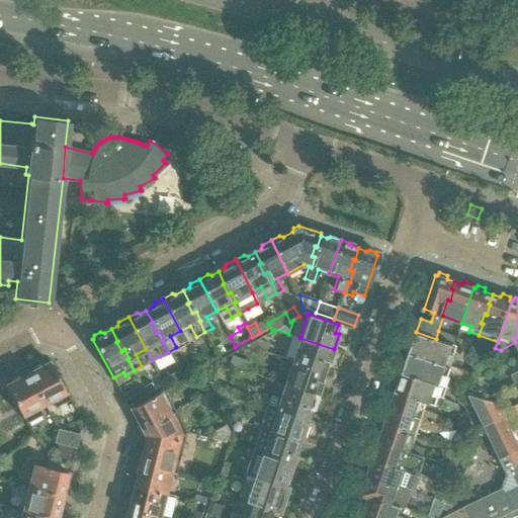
[(436,339),(442,341),(444,333),(438,331),(436,339)]
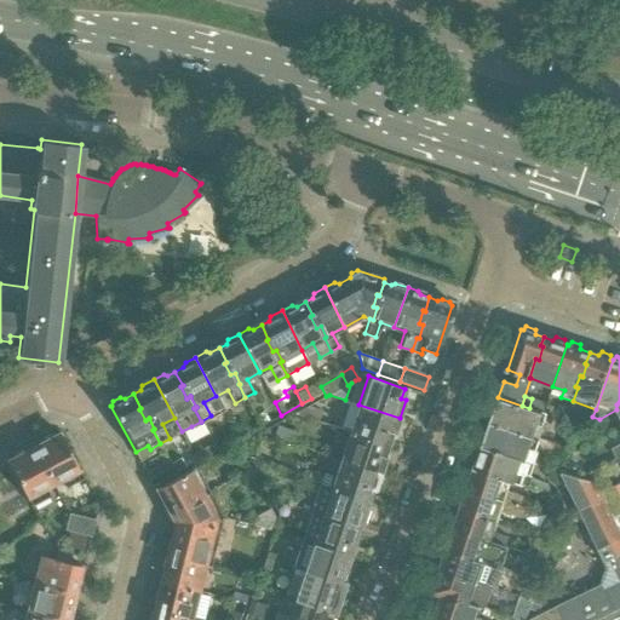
[(529,408),(522,406),(498,397),(489,423),(538,440),(543,426),(537,425),(541,412),(529,408)]
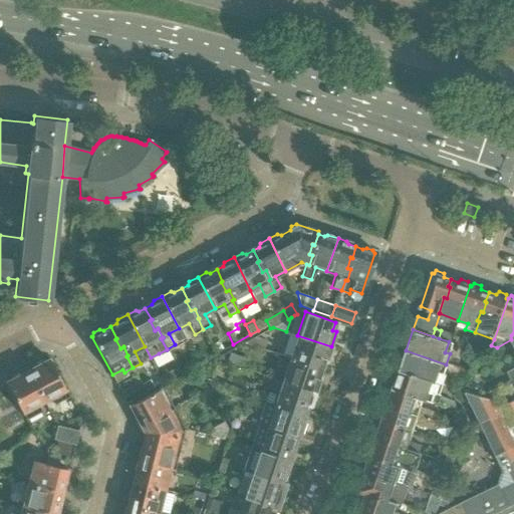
[(513,345),(513,347),(513,333),(511,335),(511,339),(497,347),(496,347),(499,353),(513,345)]
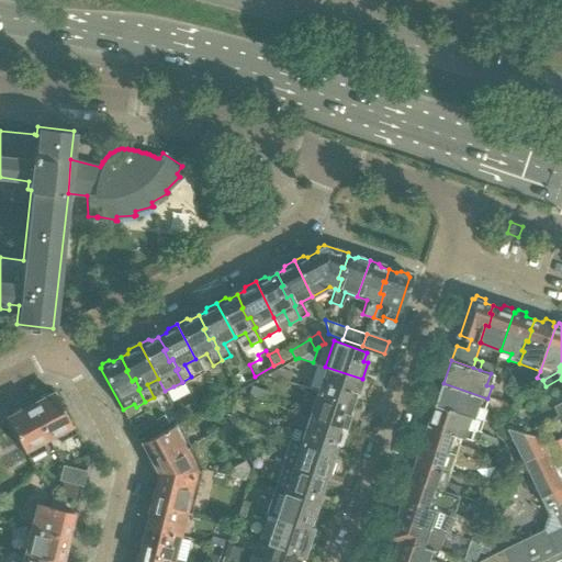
[(289,371),(285,369),(281,367),(269,373),(283,381),(289,372),(289,371)]
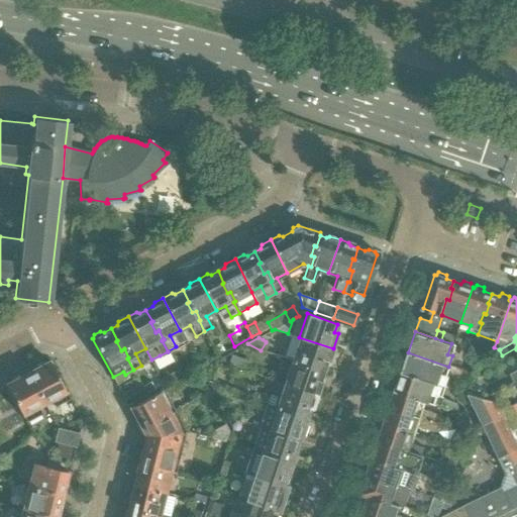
[(292,360),(322,371),(325,363),(328,364),(333,348),(299,337),(298,340),(294,352),(292,360)]
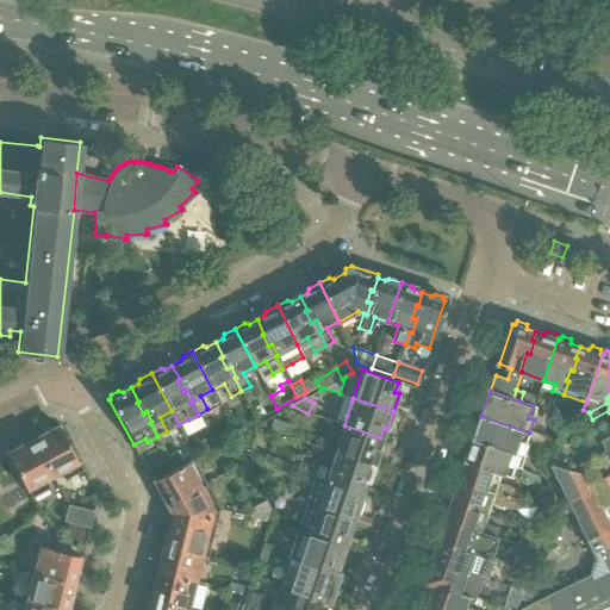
[(547,411),(556,414),(560,402),(552,398),(547,411)]
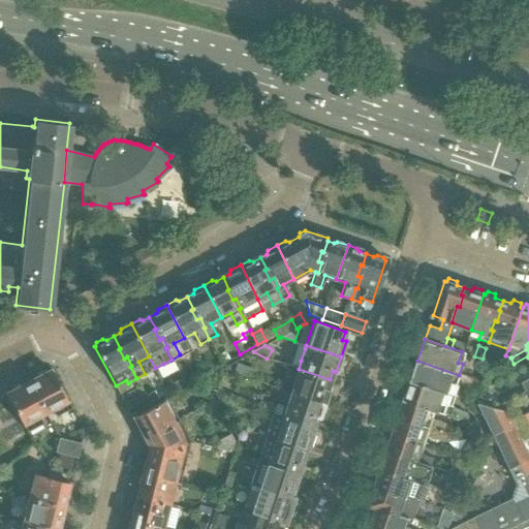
[(218,354),(222,364),(229,360),(224,350),(218,354)]
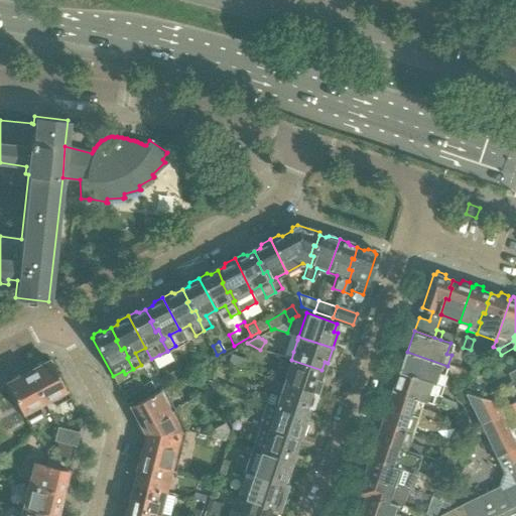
[(444,375),(447,366),(407,352),(401,371),(437,382),(440,374),(444,375)]
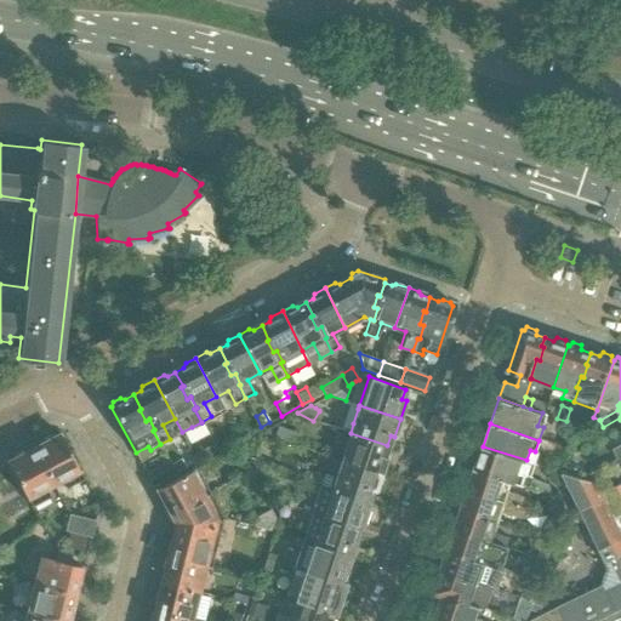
[(562,432),(559,442),(568,444),(570,434),(562,432)]
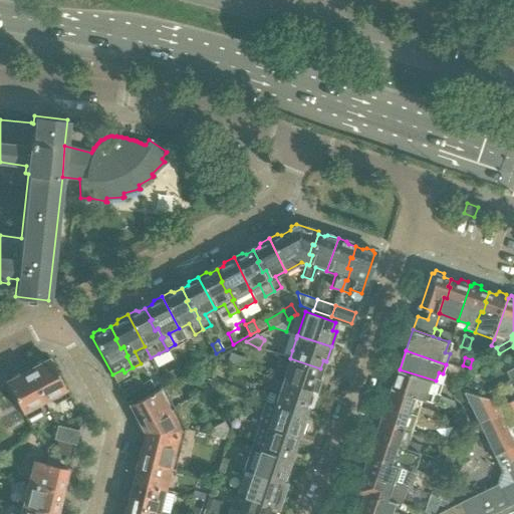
[(290,358),(282,381),(315,393),(320,377),(317,376),(320,368),(290,358)]
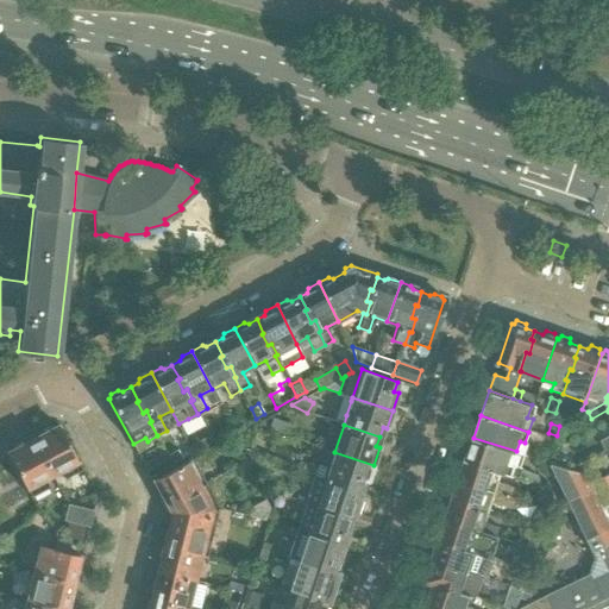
[(42,434),(33,439),(52,476),(56,483),(81,470),(58,426),(52,428),(49,427),(43,431),(42,434)]
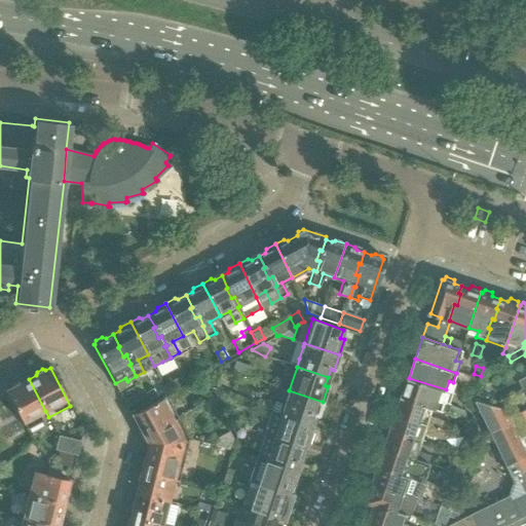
[(171,382),(174,387),(184,381),(181,376),(171,382)]
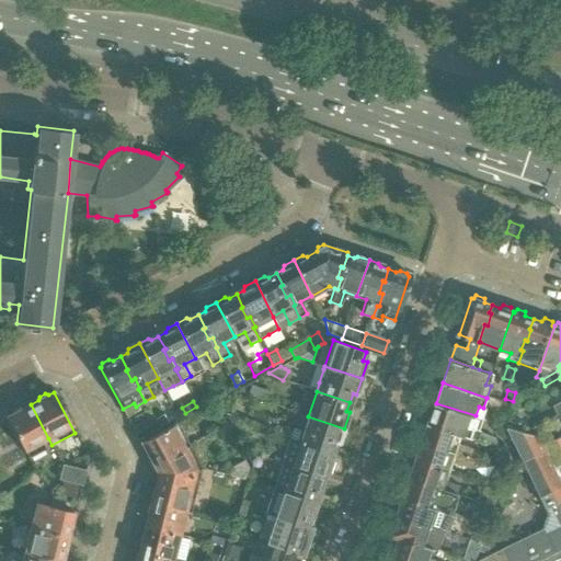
[(461,435),(476,439),(479,432),(472,430),(472,428),(468,426),(471,415),(474,416),(476,415),(436,403),(430,423),(461,435)]
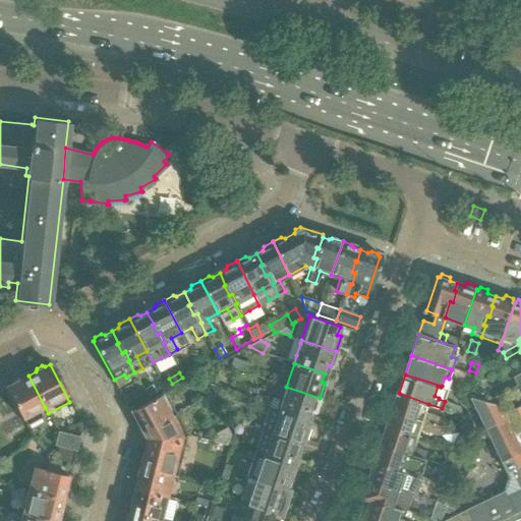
[(45,407),(29,375),(20,380),(17,379),(11,382),(10,385),(6,387),(26,424),(41,417),(38,410),(45,407)]
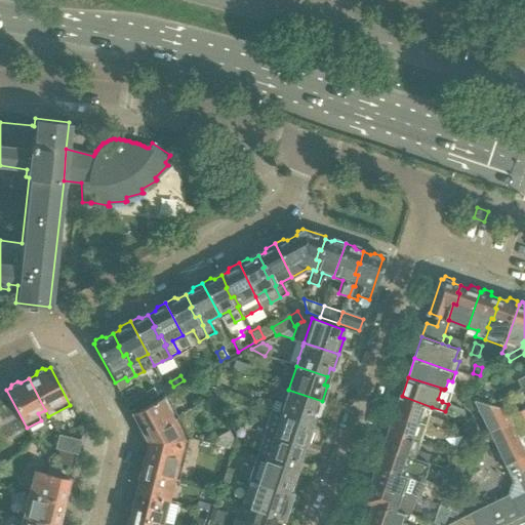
[(144,391),(149,400),(155,396),(150,387),(144,391)]
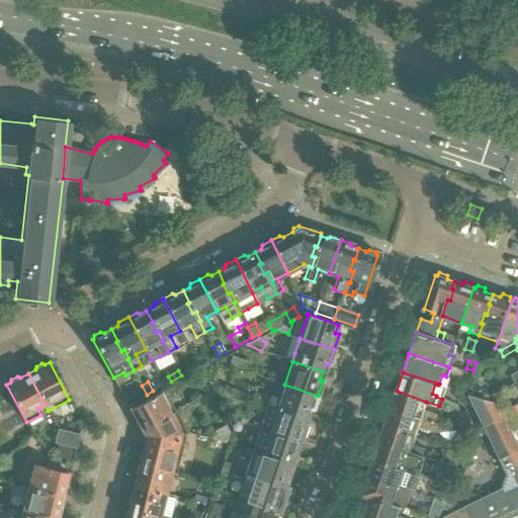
[(479,397),(483,399),(483,398),(473,381),(467,394),(479,397)]
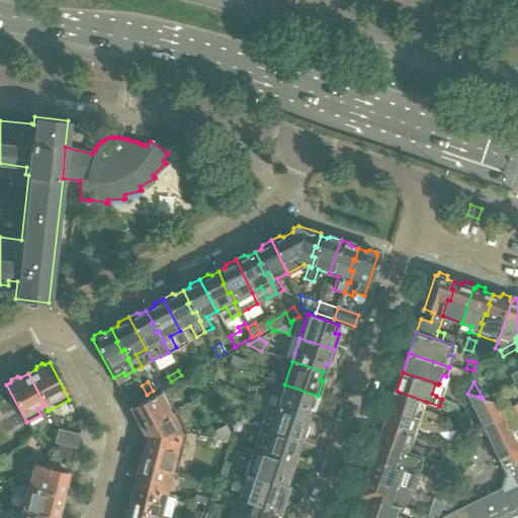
[(318,396),(284,384),(279,398),(270,395),(267,404),(276,408),(307,418),(310,410),(313,411),(318,396)]
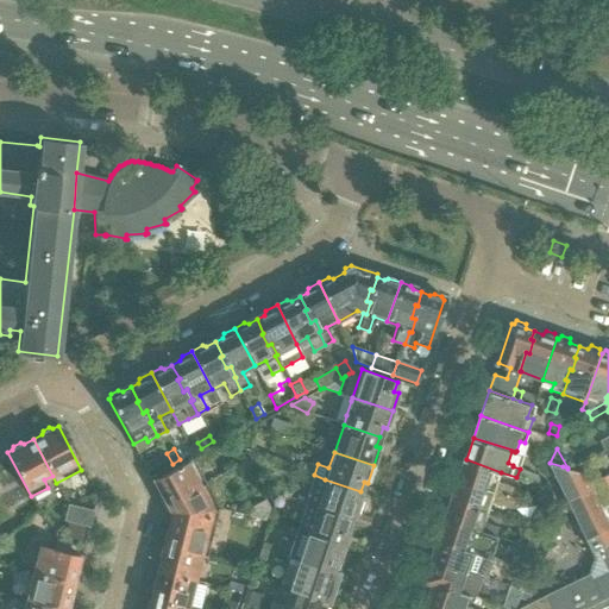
[(144,464),(150,477),(151,476),(173,464),(167,453),(145,464),(144,464)]
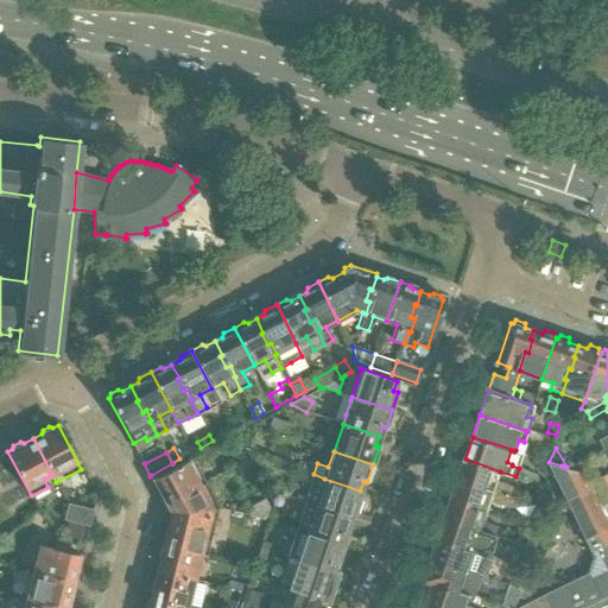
[(168,505),(206,485),(191,458),(153,479),(156,481),(154,485),(159,492),(162,493),(168,505)]
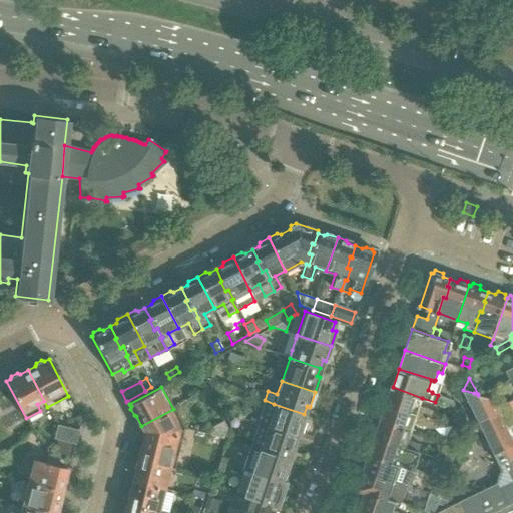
[(419,406),(422,398),(393,387),(387,405),(428,417),(431,410),(419,406)]
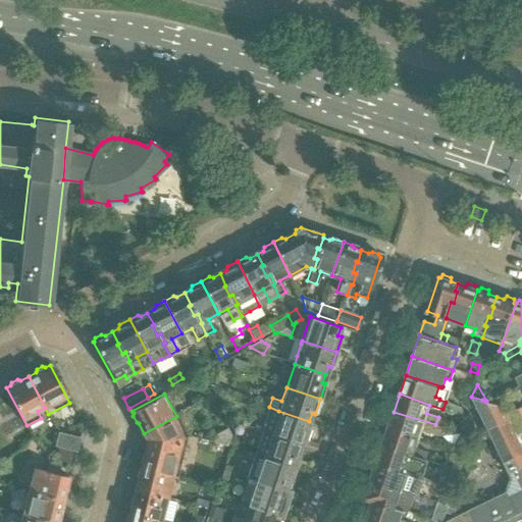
[(259,403),(269,407),(271,399),(262,396),(259,403)]
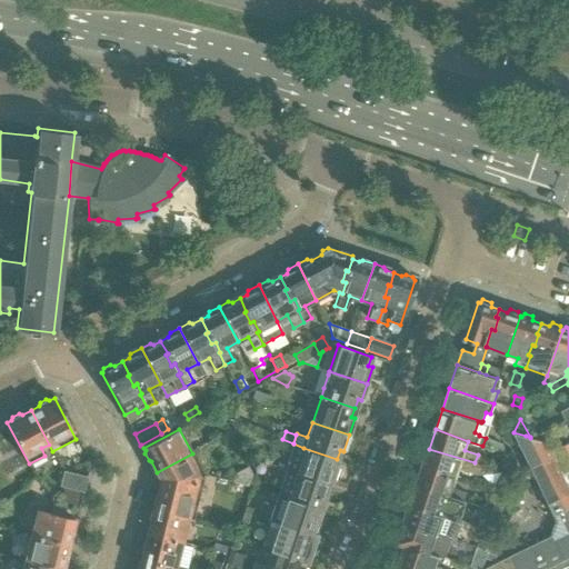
[(548,445),(530,438),(513,432),(535,475),(557,463),(555,459),(548,445)]
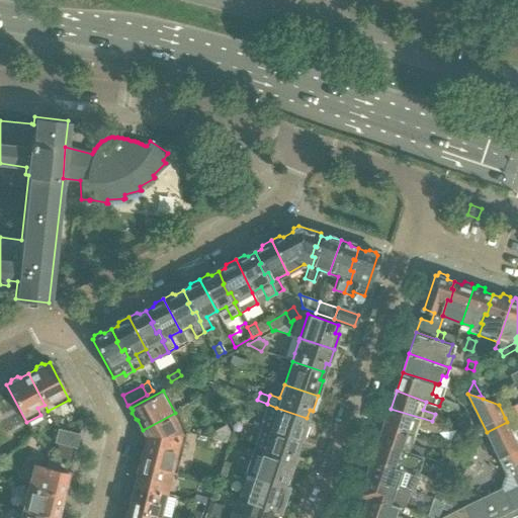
[(439,406),(460,414),(457,405),(442,399),(439,406)]
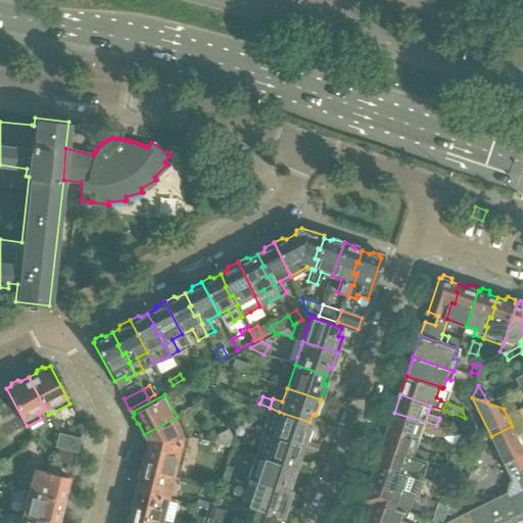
[(270,408),(262,431),(305,446),(311,431),(307,430),(310,422),(279,412),(270,408)]
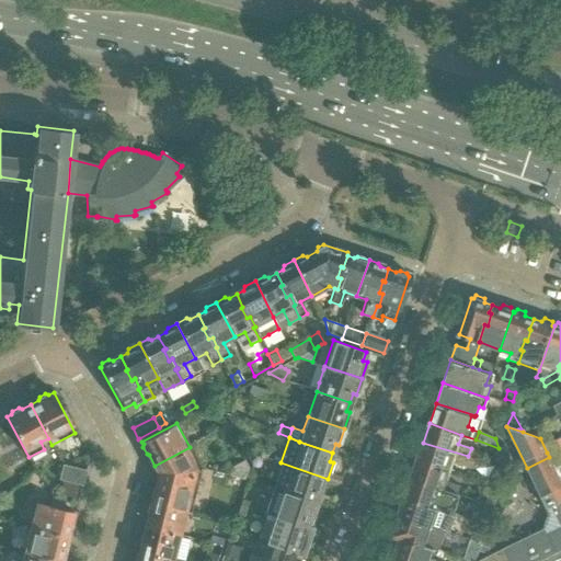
[(476,459),(468,456),(423,443),(416,462),(449,472),(453,464),(461,466),(467,465),(473,467),(476,459)]
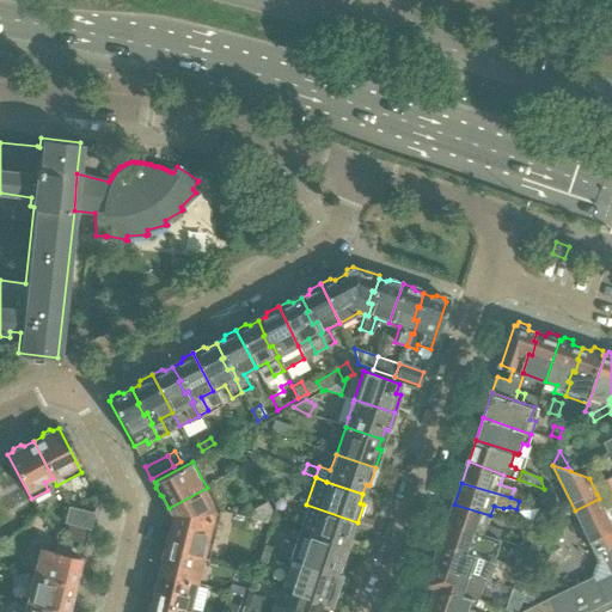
[(189,528),(220,510),(207,488),(169,508),(170,508),(169,510),(172,516),(173,516),(171,525),(189,528)]
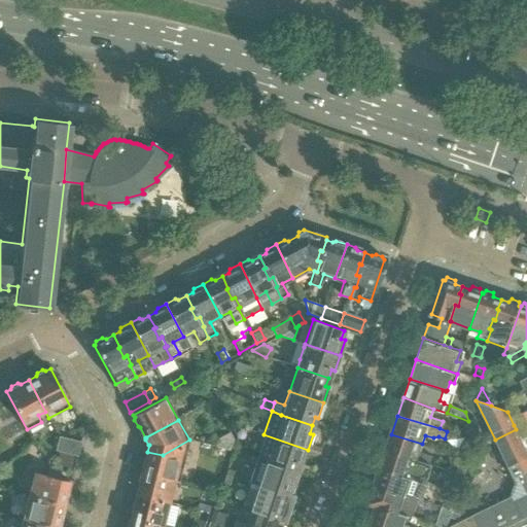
[(526,421),(526,420),(514,425),(516,429),(522,441),(526,437),(526,421)]
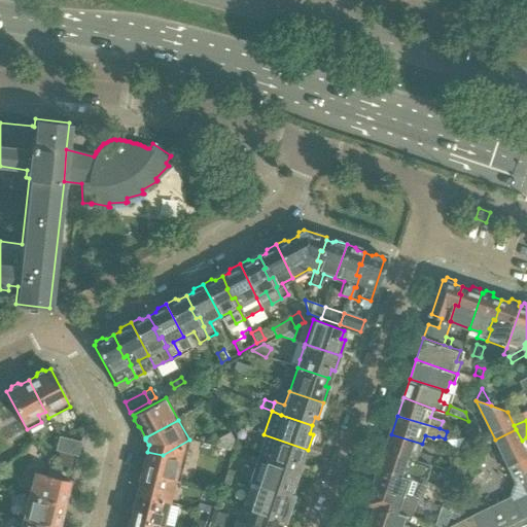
[(495,440),(514,478),(526,470),(526,452),(522,441),(516,429),(495,440)]
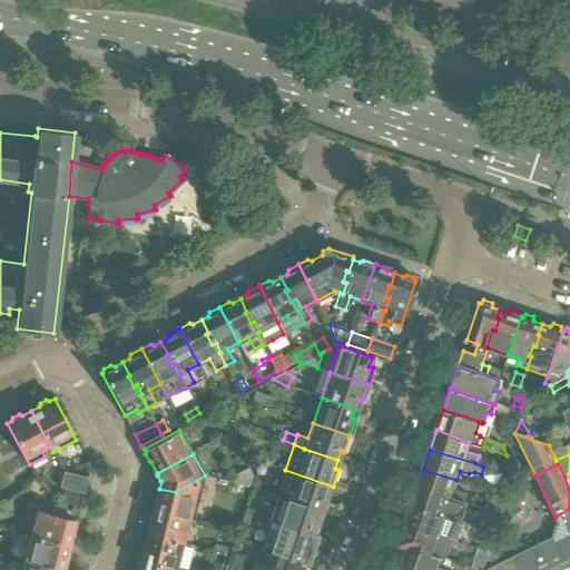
[(234,482),(247,487),(252,474),(247,468),(236,474),(234,482)]
